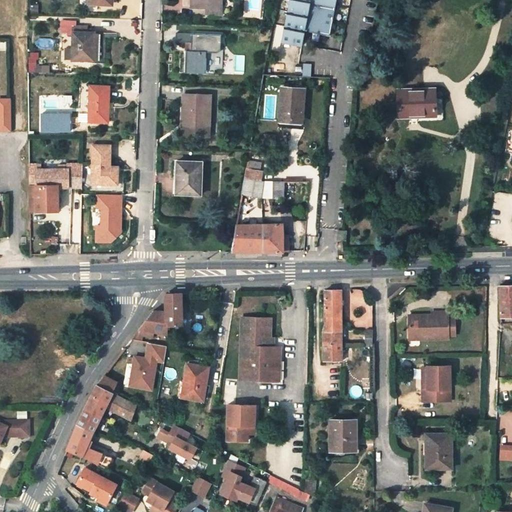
[(191,0),(192,6),(206,6),(206,14),(220,14),(220,0),(191,0)]
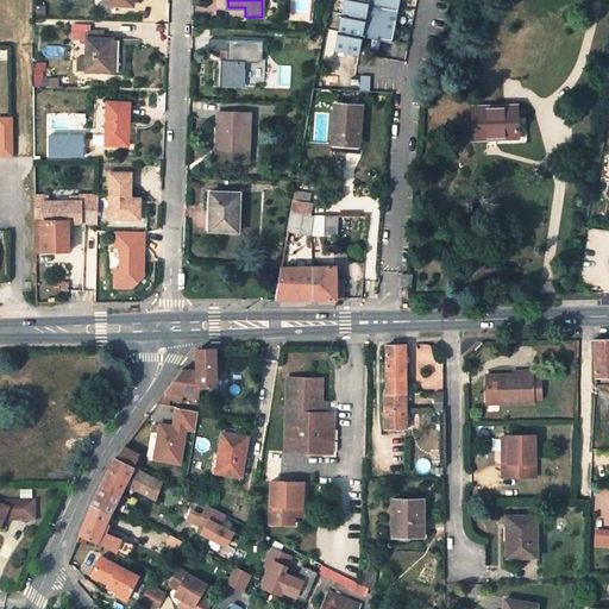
[(344,0),(336,49),(358,54),(362,36),(393,42),(400,0),(344,0)]
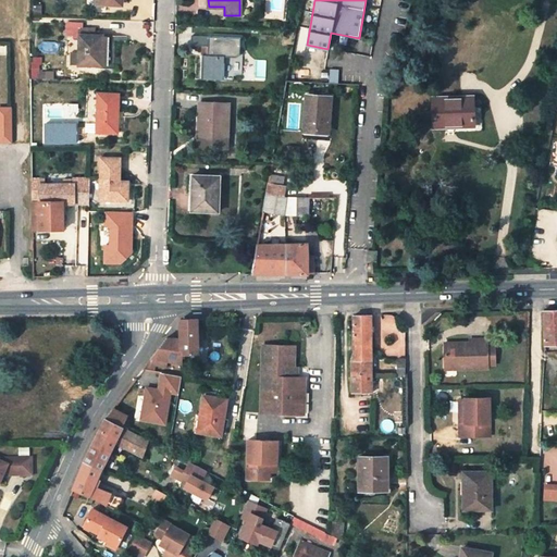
[(83,28),(83,24),(67,24),(67,35),(79,35),(83,35),(83,28)]
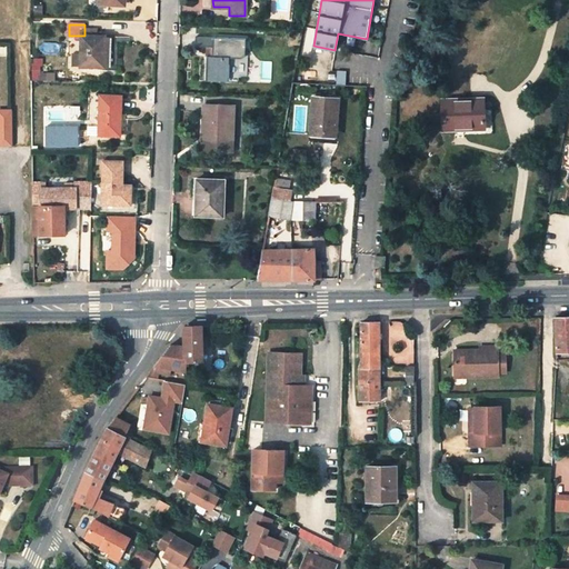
[(103,67),(103,37),(97,37),(97,29),(85,29),(85,36),(81,36),(80,67),(103,67)]
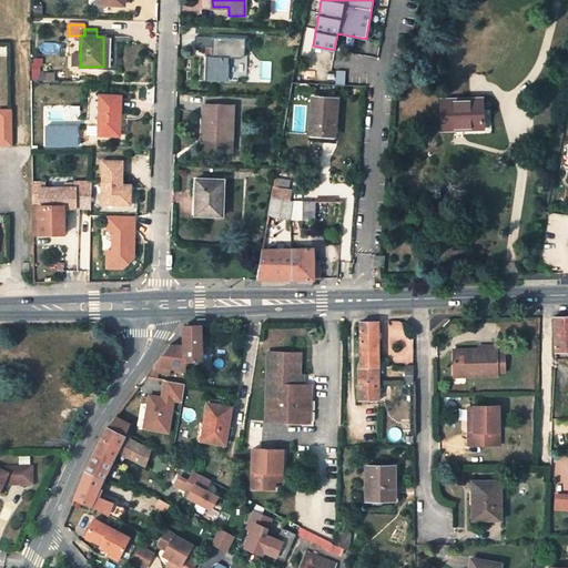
[(229,38),(195,37),(194,46),(206,47),(212,47),(212,56),(206,56),(205,81),(227,81),(229,58),(229,38)]
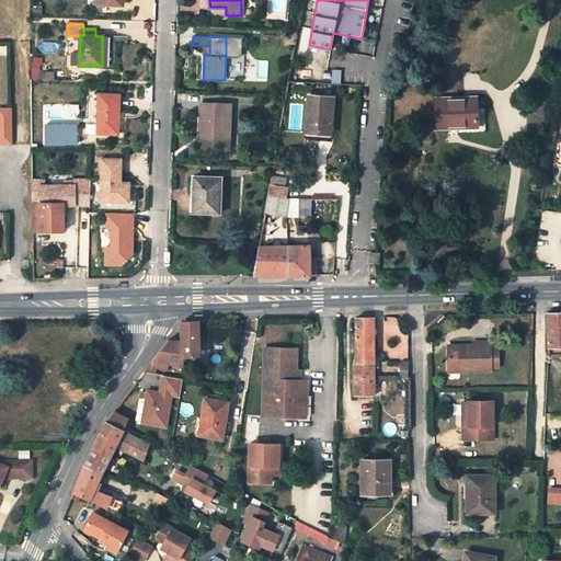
[(55,72),(42,72),(42,57),(32,57),(33,79),(55,79),(55,72)]
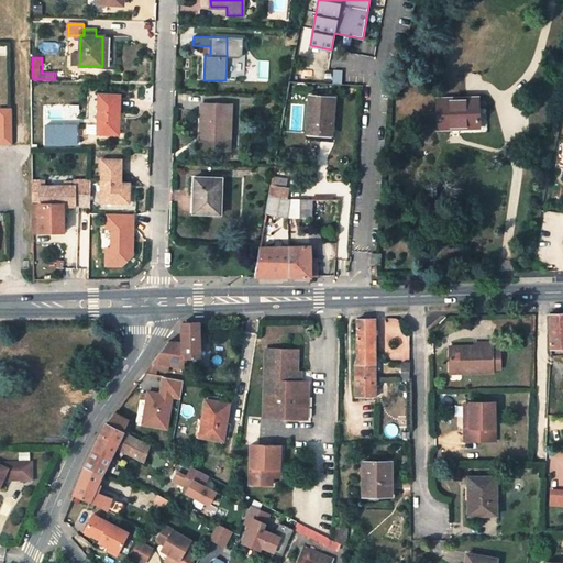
[(331,131),(334,99),(315,97),(316,92),(310,91),(310,97),(307,132),(320,133),(320,130),(331,131)]
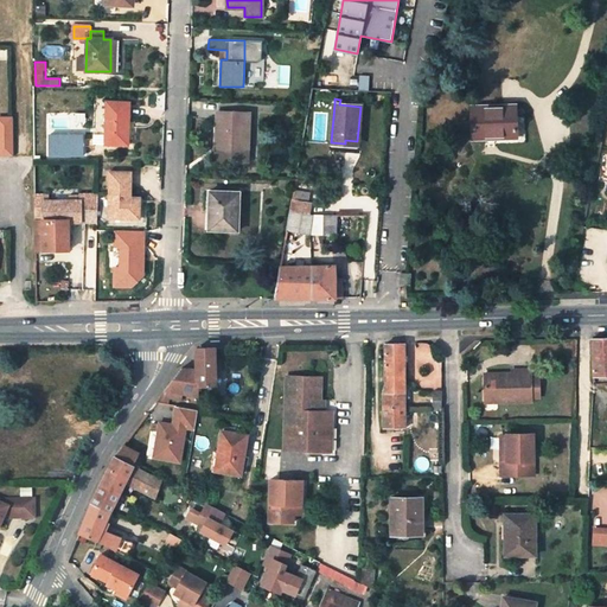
[(131,102),(106,101),(106,145),(126,145),(126,131),(129,131),(131,102)]
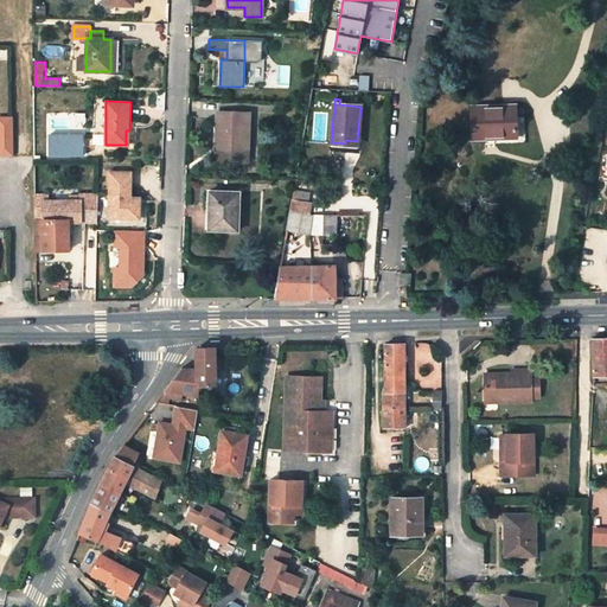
[(515,106),(472,107),(473,139),(487,139),(487,134),(516,134),(515,106)]
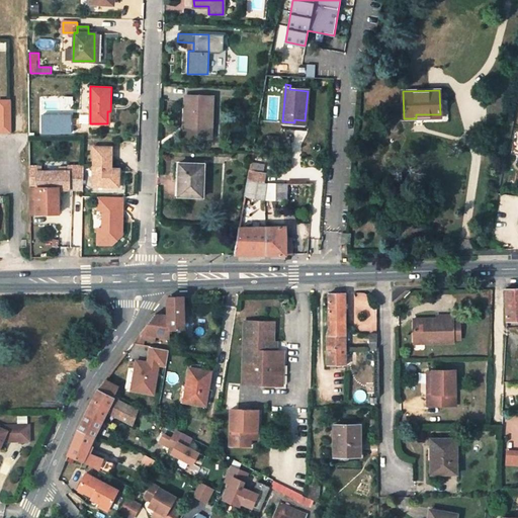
[(212,96),(185,95),(184,124),(211,125),(212,96)]
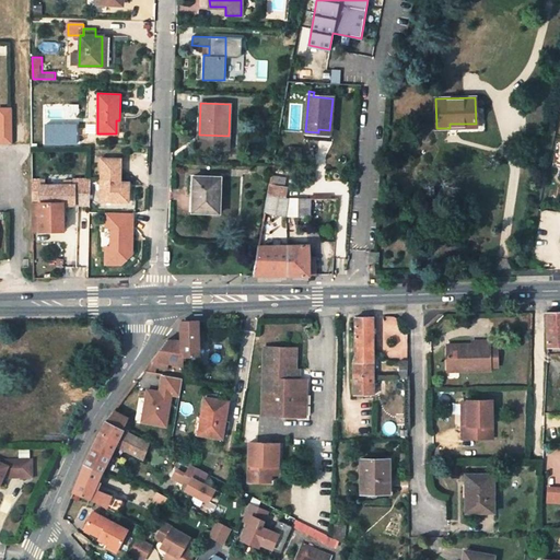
[(199,135),(199,148),(229,149),(229,136),(199,135)]
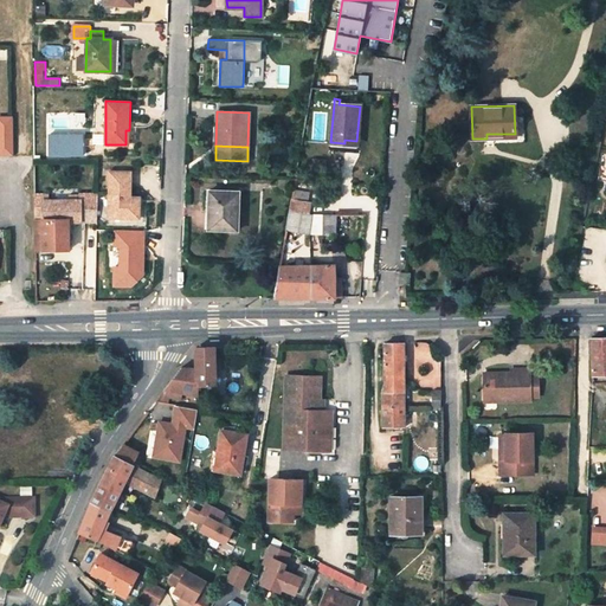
[(130,172),(110,172),(109,218),(140,218),(140,201),(130,201),(130,198),(130,172)]
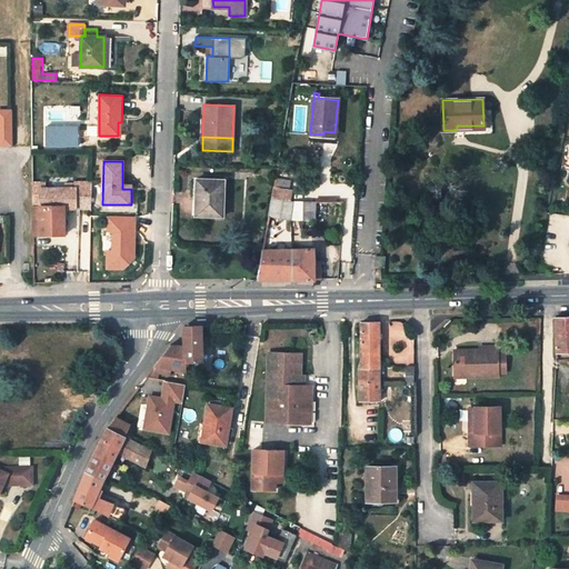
[(275,178),(268,215),(291,219),(315,219),(315,202),(290,201),(291,190),(288,189),(290,181),(275,178)]
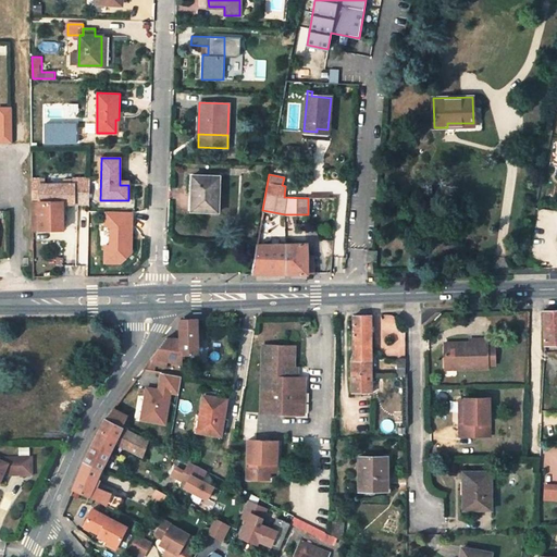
[(219,211),(220,176),(193,175),(193,184),(195,185),(194,210),(219,211)]
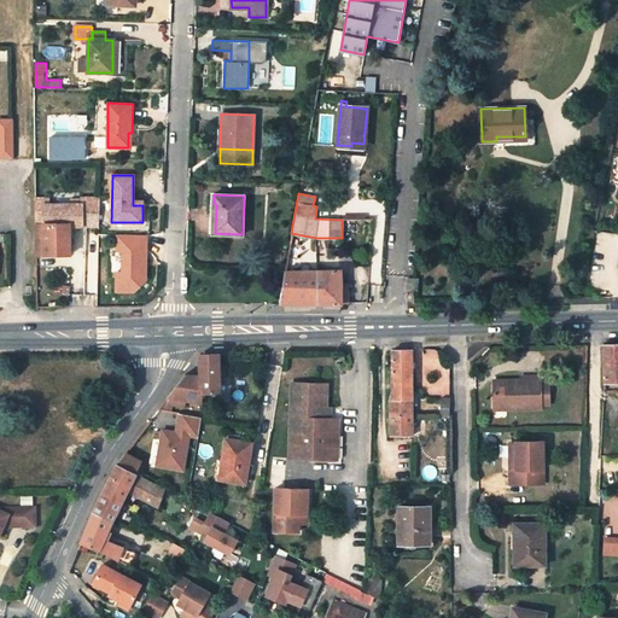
[(47,198),(34,198),(34,223),(44,223),(70,223),(70,226),(82,225),(82,217),(99,217),(99,197),(82,198),(82,204),(47,204),(47,198)]
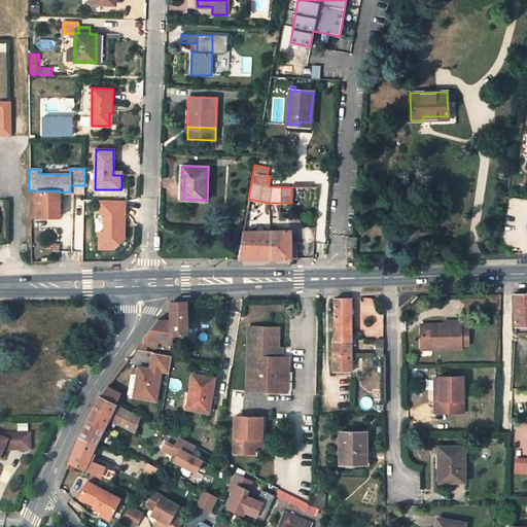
[(60,190),(37,190),(29,190),(30,217),(38,217),(61,216),(60,192),(60,190)]
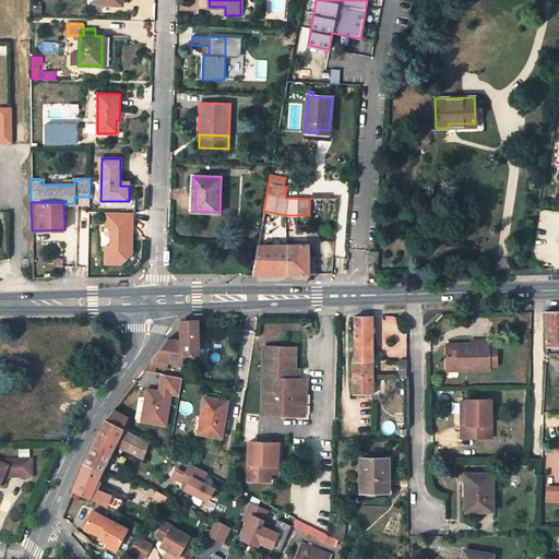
[(258,239),(258,244),(251,275),(308,274),(307,245),(280,245),(280,239),(258,239)]
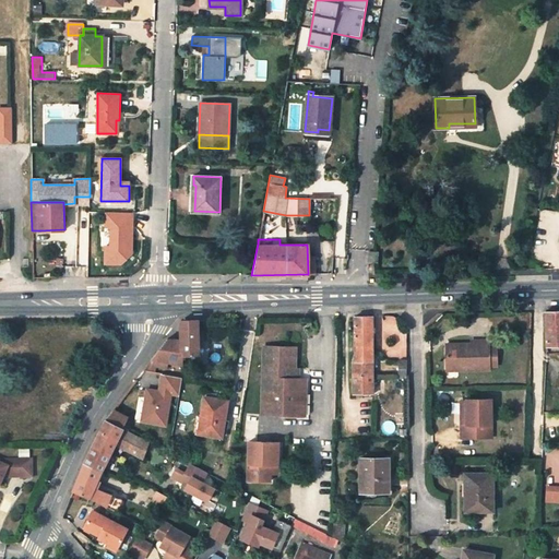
[(558,346),(558,311),(545,312),(545,313),(546,347),(558,346)]
